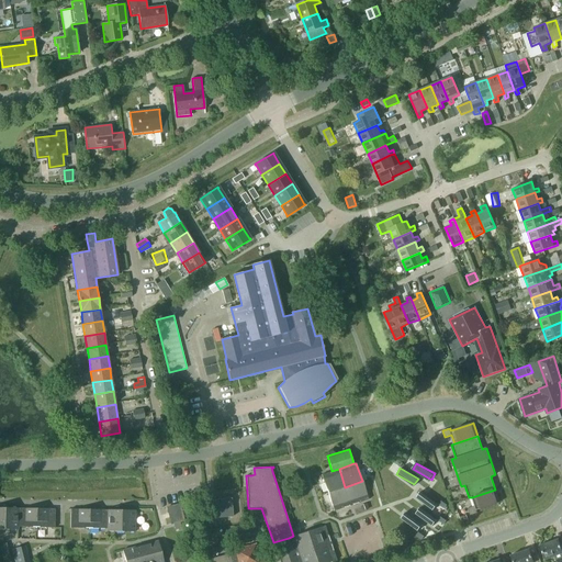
[(339,469),(332,471),(322,474),(327,493),(345,487),(339,469)]
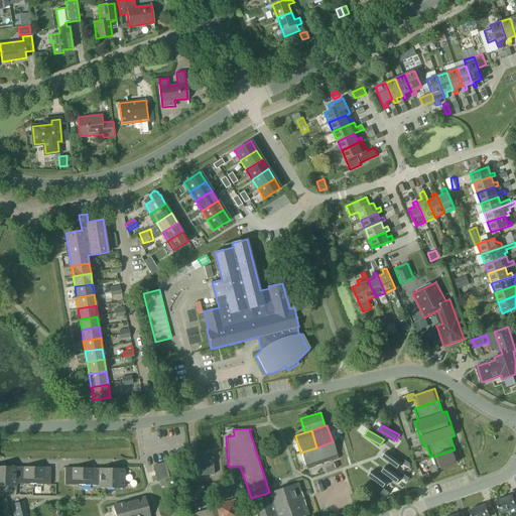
[(316,447),(323,464),(338,459),(333,441),(316,447)]
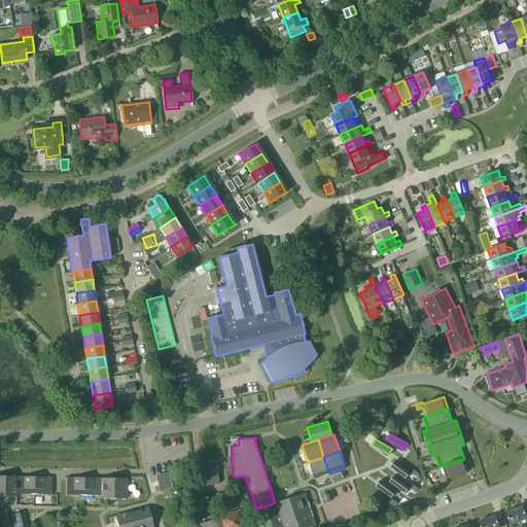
[(323,457),(307,462),(313,479),(329,473),(323,457)]
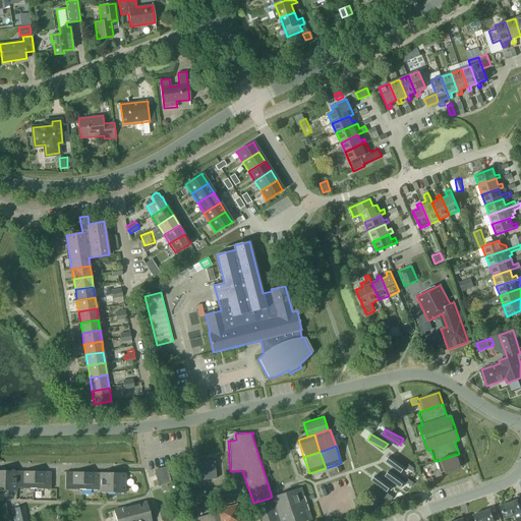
[(403,467),(406,461),(389,452),(386,458),(403,467)]
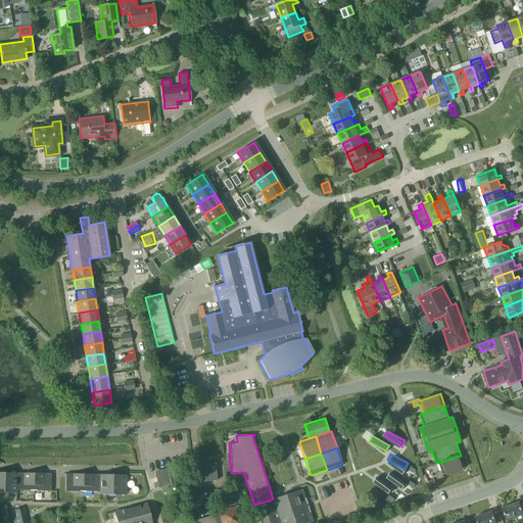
[(461,456),(439,463),(441,471),(435,473),(437,479),(444,477),(443,474),(447,473),(463,469),(463,468),(465,468),(461,456)]
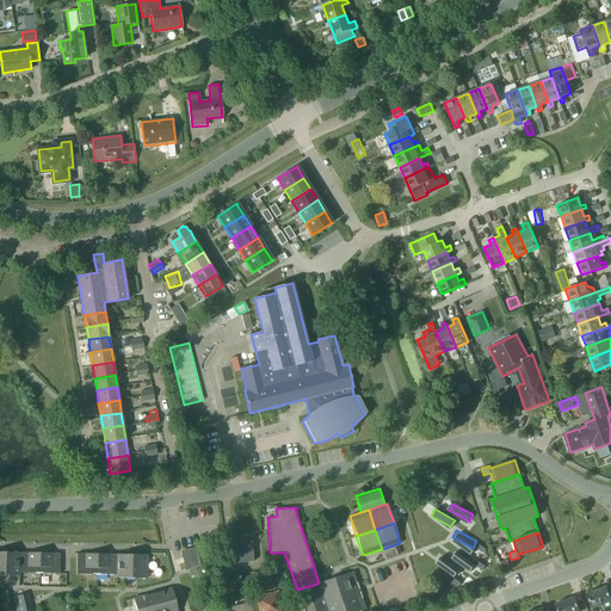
[(236,562),(254,561),(252,542),(234,543),(236,562)]
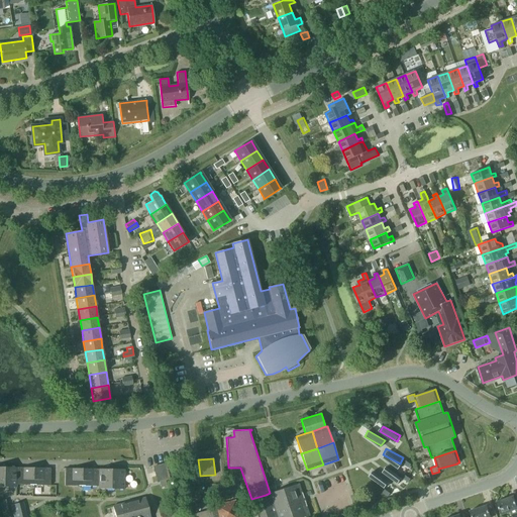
[(400,477),(403,472),(386,461),(383,468),(400,477)]
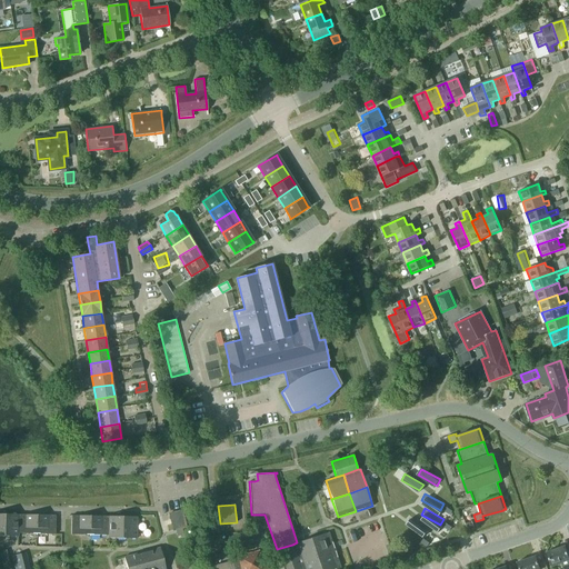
[(186,527),(181,510),(170,513),(175,530),(186,527)]
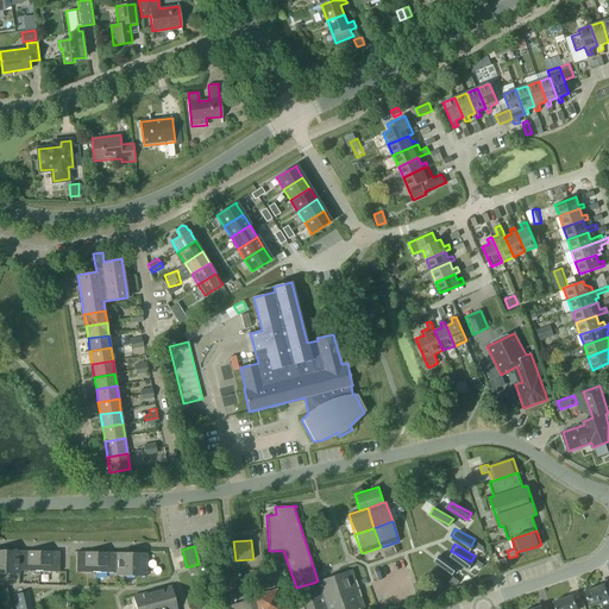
[(0,550),(0,573),(19,575),(19,571),(19,551),(0,550)]
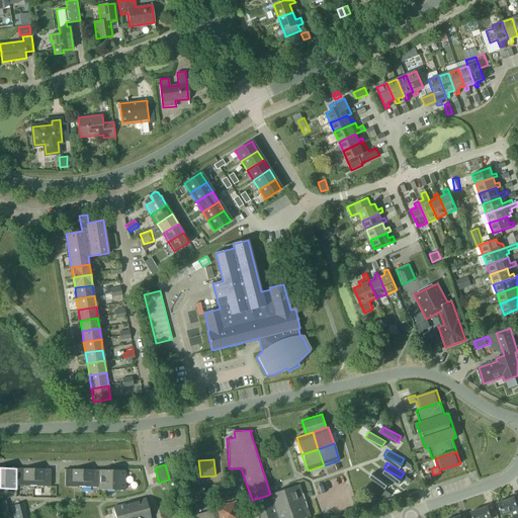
[(387,483),(391,477),(373,467),(370,472),(387,483)]
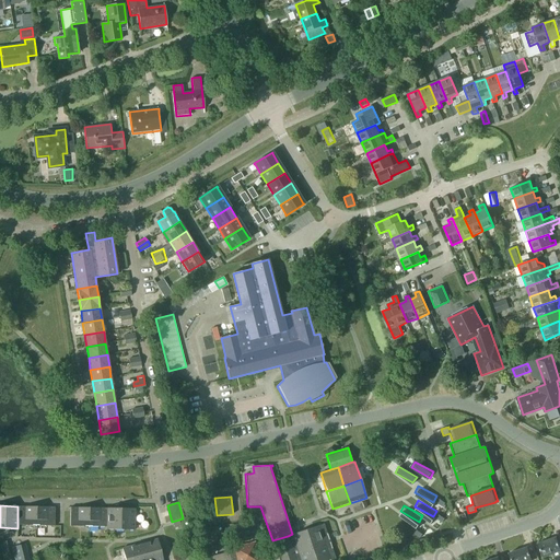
[(18,506),(18,525),(19,525),(23,525),(36,525),(36,506),(23,506),(18,506)]
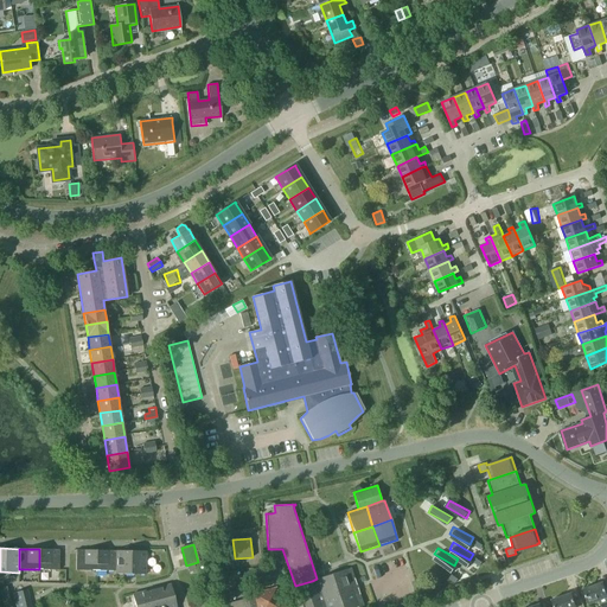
[(39,549),(39,569),(59,570),(59,549),(39,549)]
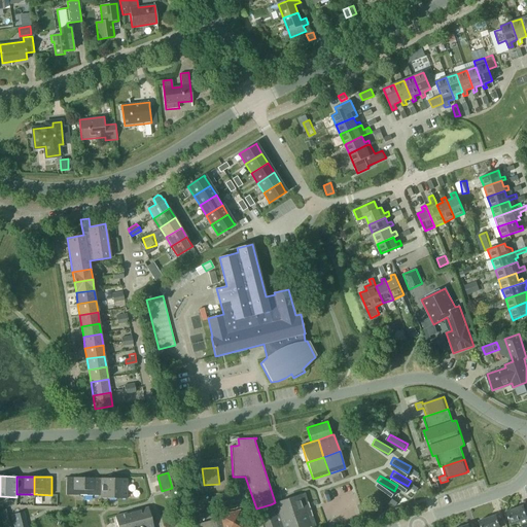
[(66,478),(66,495),(83,495),(83,478),(66,478)]
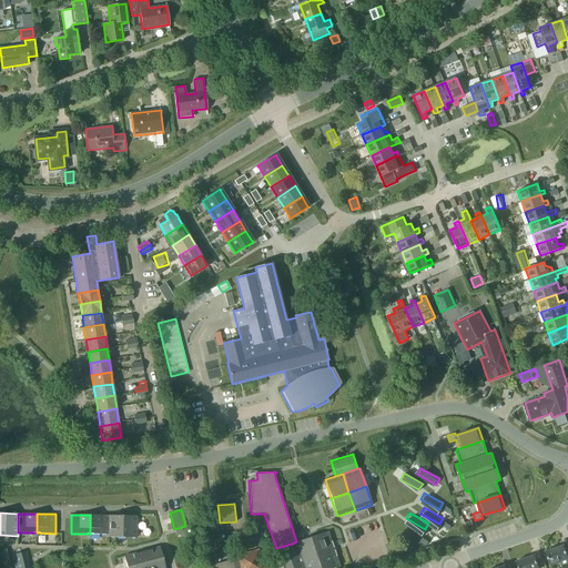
[(90,515),(90,534),(108,535),(109,535),(109,515),(90,515)]
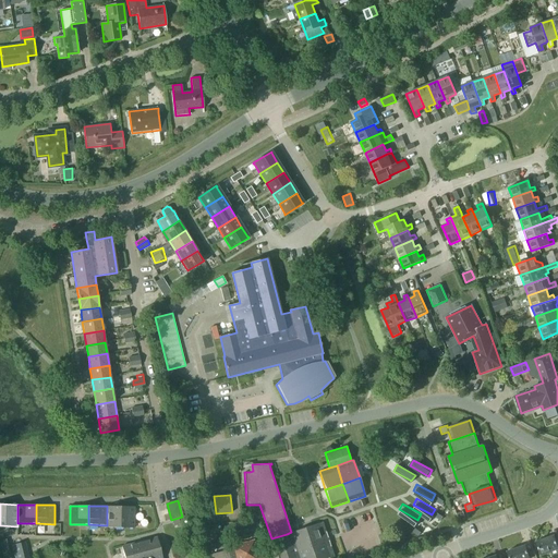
[(106,525),(106,528),(134,529),(134,507),(107,506),(107,525),(106,525)]
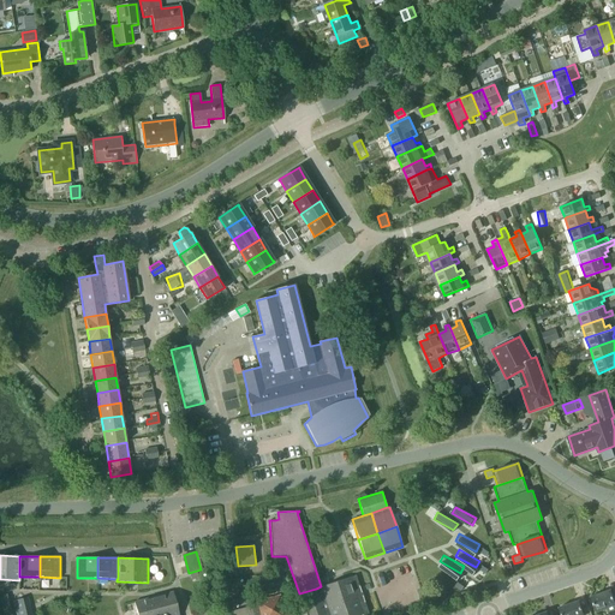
[(282,569),(275,571),(278,581),(285,580),(282,569)]
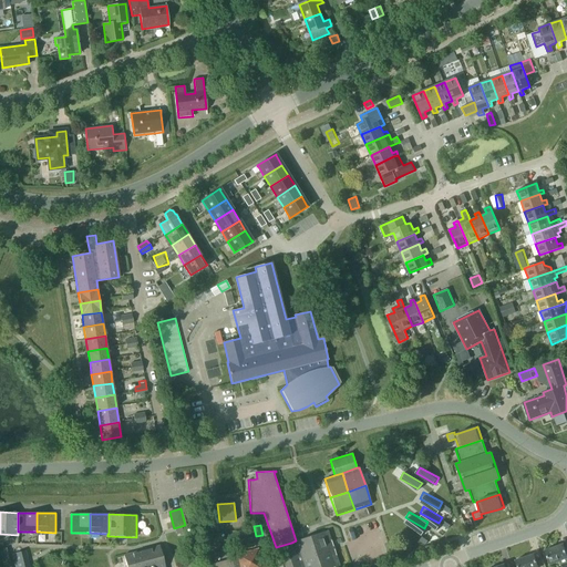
[(328,531),(309,536),(315,554),(333,547),(328,531)]
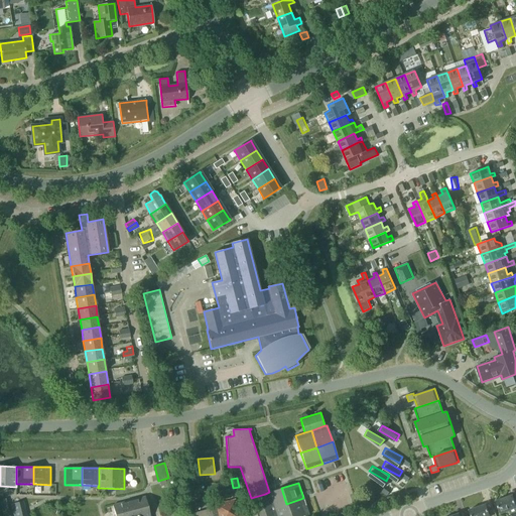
[(270,509),(286,504),(281,488),(269,492),(265,494),(270,509)]
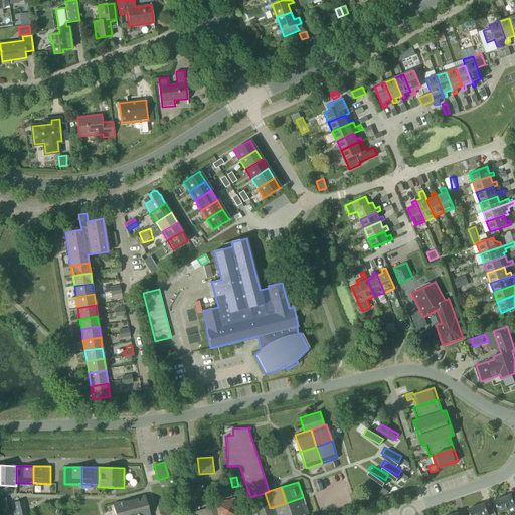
[(272,514),(270,508),(265,493),(250,497),(255,514),(272,514)]
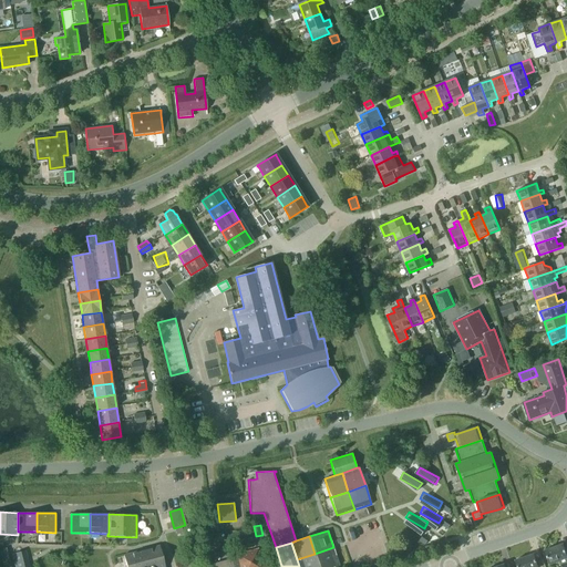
[(549,564),(559,560),(562,566),(566,566),(566,550),(566,552),(563,544),(545,550),(549,564)]
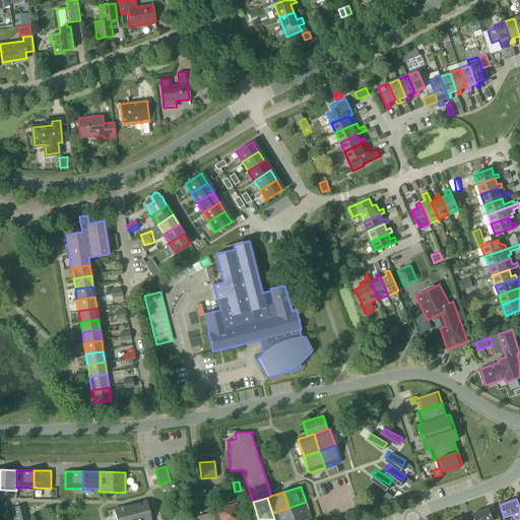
[(128,505),(114,509),(116,519),(151,519),(146,501),(131,505),(132,505),(129,506),(128,505)]
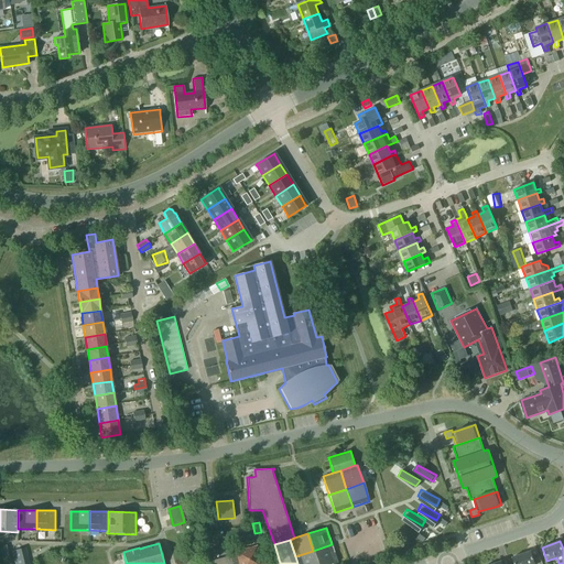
[(331,563),(337,562),(332,544),(313,551),(317,563),(331,563)]
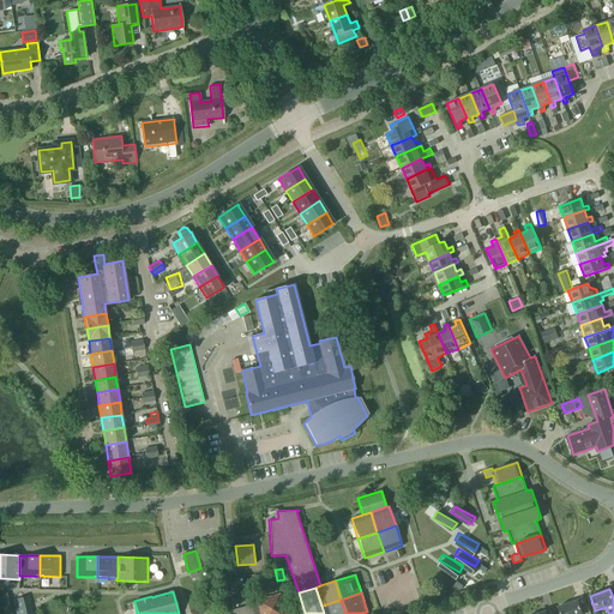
[(248,606),(229,611),(230,613),(284,613),(280,595),(248,602),(248,606)]
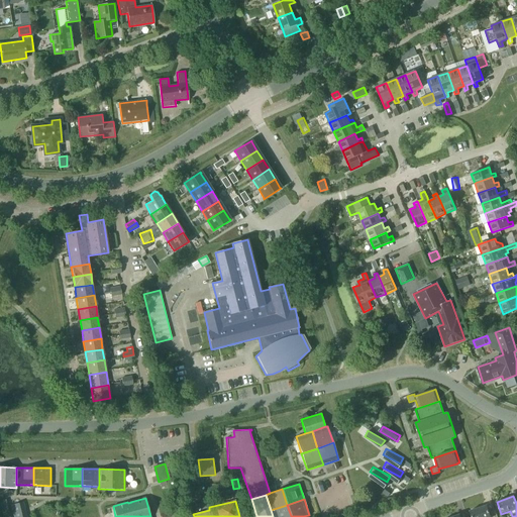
[(24,516),(21,502),(11,505),(13,516),(24,516)]
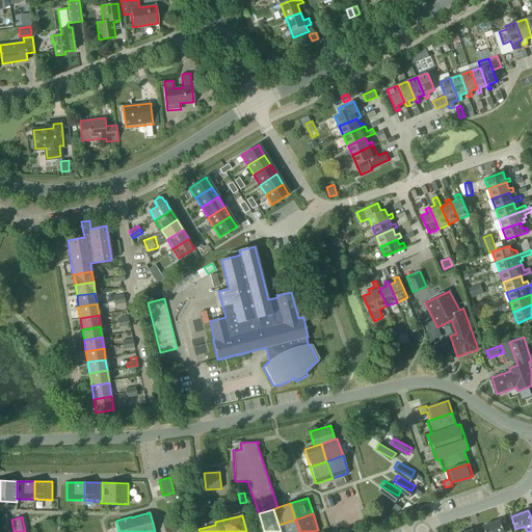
[(299,531),(295,520),(278,525),(281,531),(299,531)]
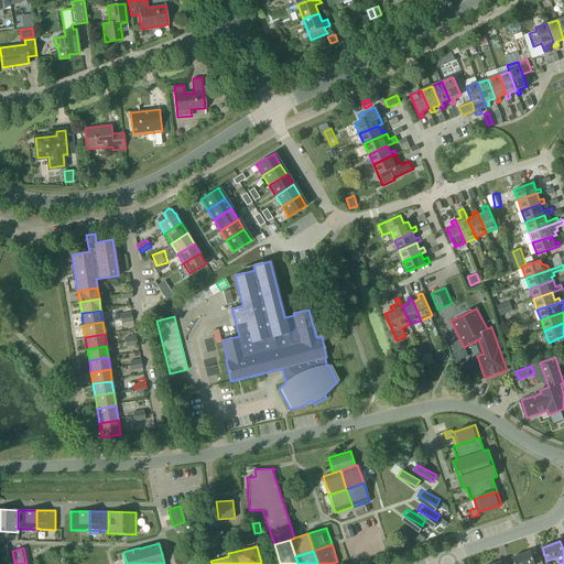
[(542,563),(540,556),(533,559),(531,551),(513,557),(514,563),(542,563)]
